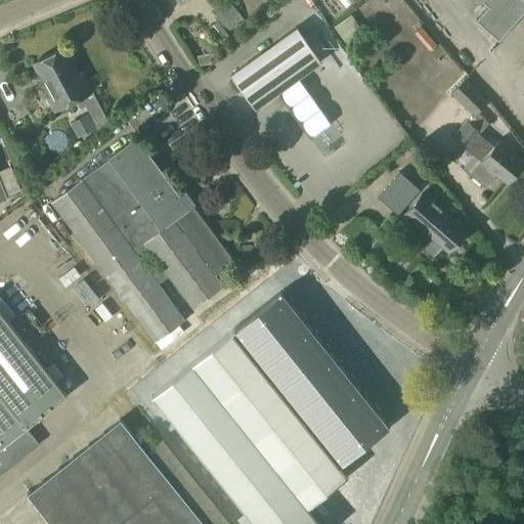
[(391,0),(363,0),(374,13),(391,0)]
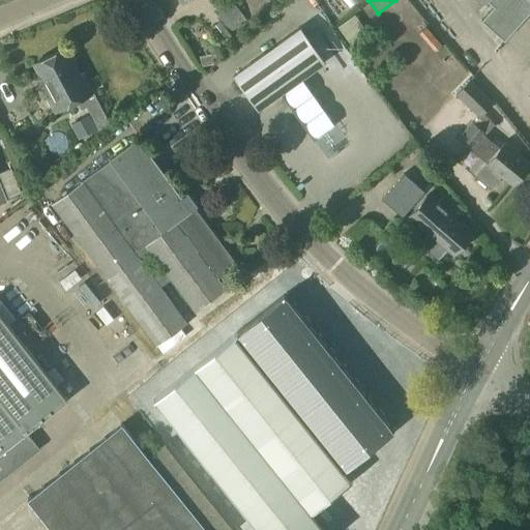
[(529,0),(510,0),(499,12),(513,25),(529,5),(529,0)]
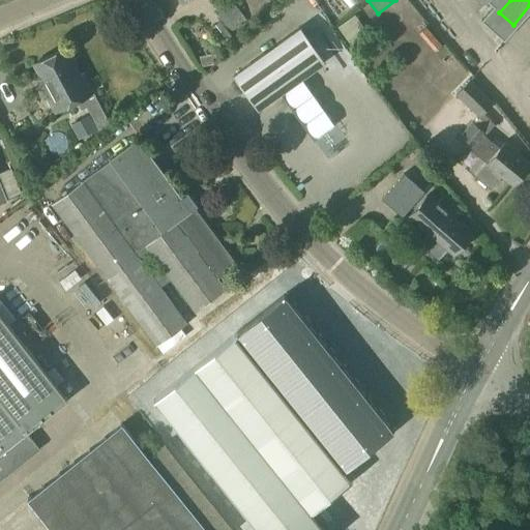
[(232,3),(215,16),(229,33),(245,21),(232,3)]
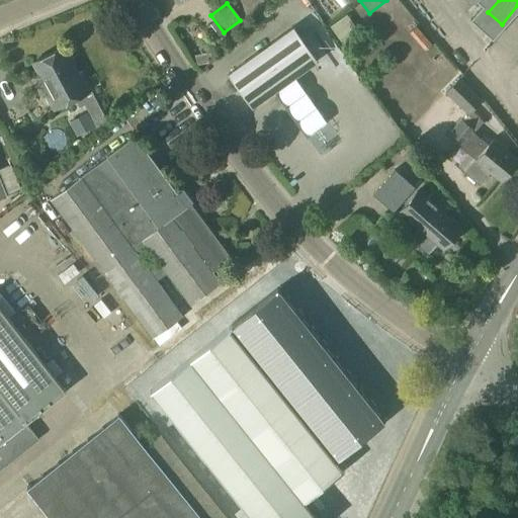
[(439,50),(455,36),(438,15),(422,28),(439,50)]
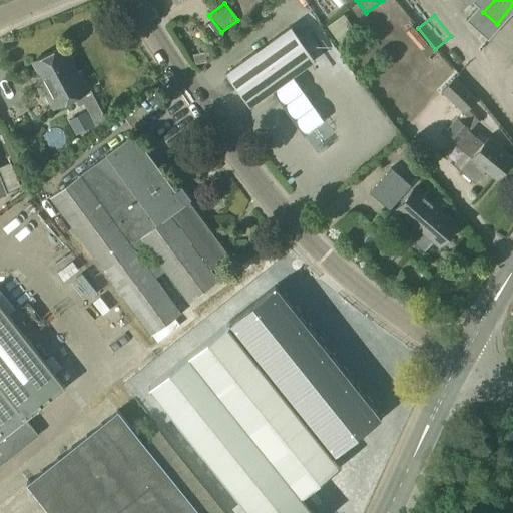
[(224,74),(248,106),(314,60),(291,27),(224,74)]
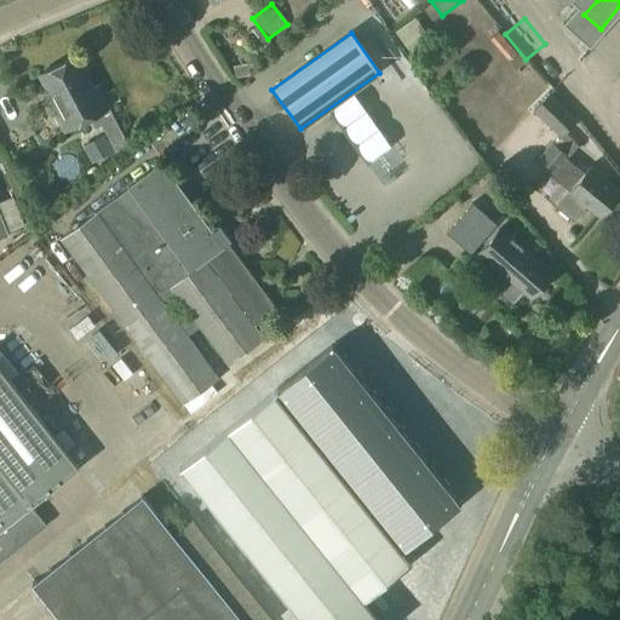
[(39,75),(55,107),(52,108),(63,131),(107,109),(95,85),(91,87),(75,57),(39,75)]
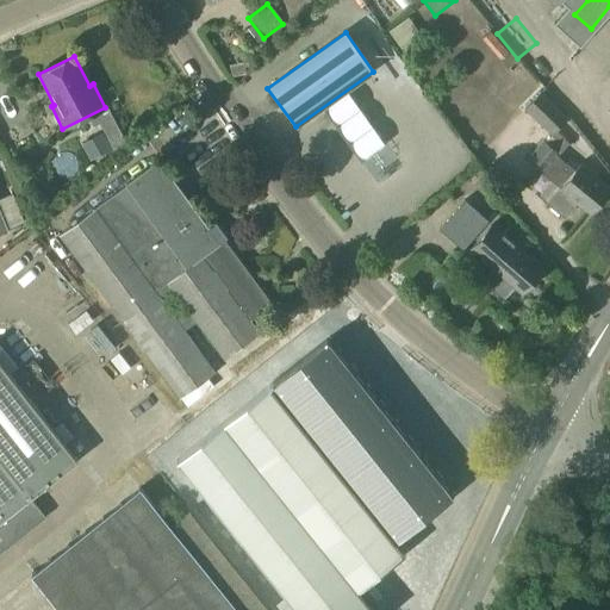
[(229,68),(230,80),(243,78),(241,66),(229,68)]
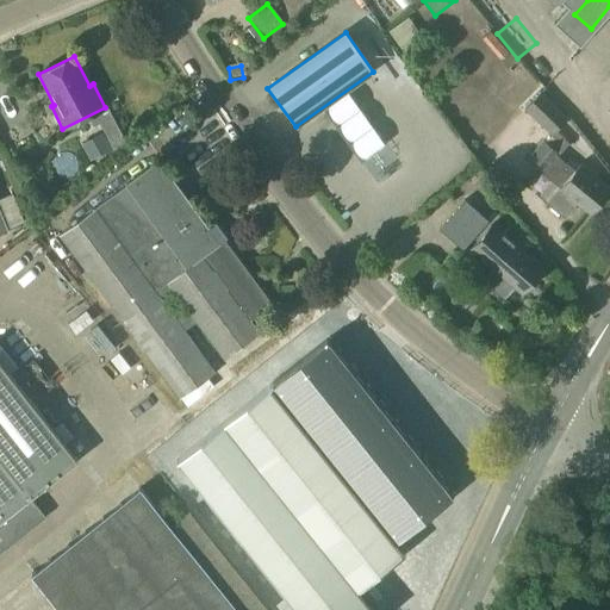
[(540,94),(524,109),(549,134),(553,130),(564,117),(540,94)]
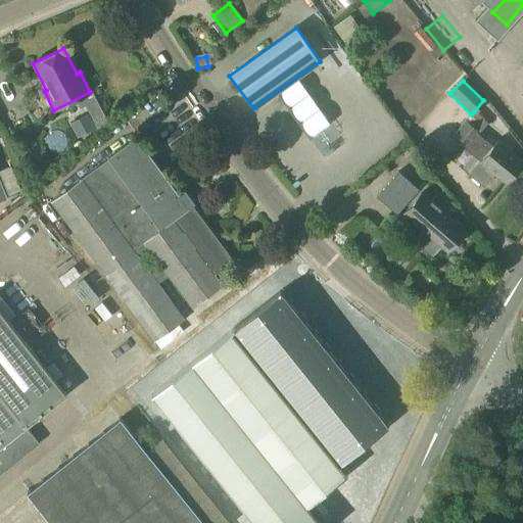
[(76,139),(93,130),(86,115),(68,125),(76,139)]
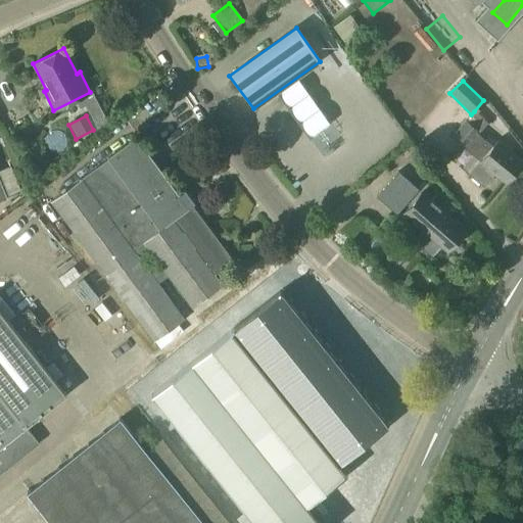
[(464,123),(452,138),(464,149),(477,134),(464,123)]
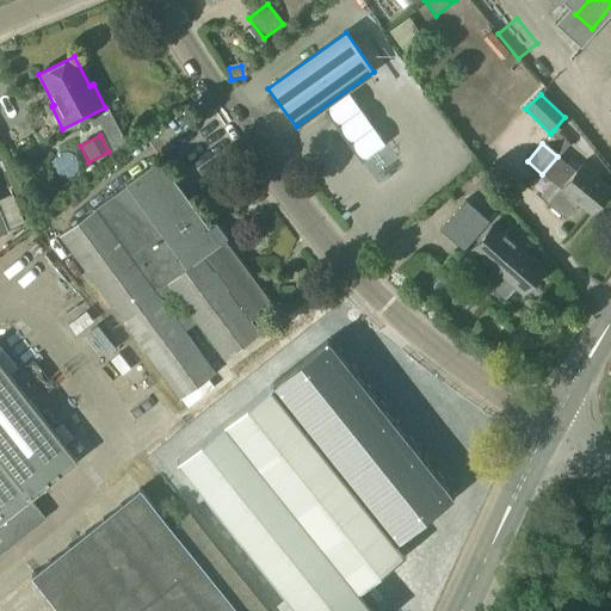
[(550,181),(541,193),(550,201),(549,202),(566,216),(576,203),(590,214),(610,189),(581,164),(575,171),(557,156),(542,174),(550,181)]
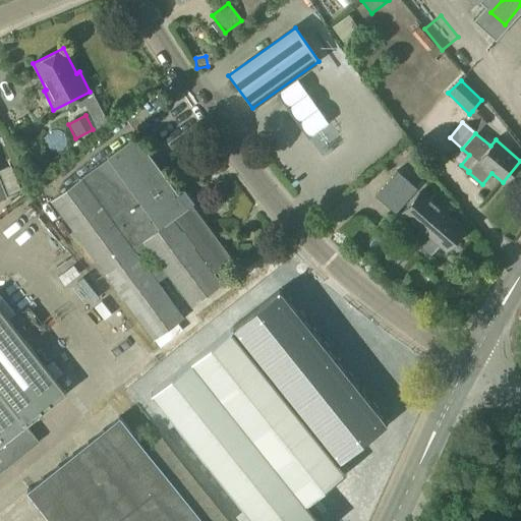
[(50,200),(153,341),(183,319),(157,282),(167,275),(190,307),(222,284),(214,273),(231,261),(190,205),(186,208),(134,137),(107,158),(108,158),(50,200)]
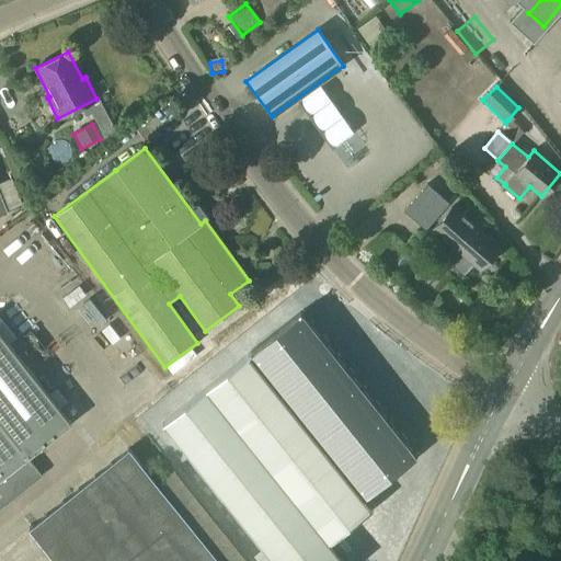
[(403,210),(425,230),(448,204),(427,184),(403,210)]
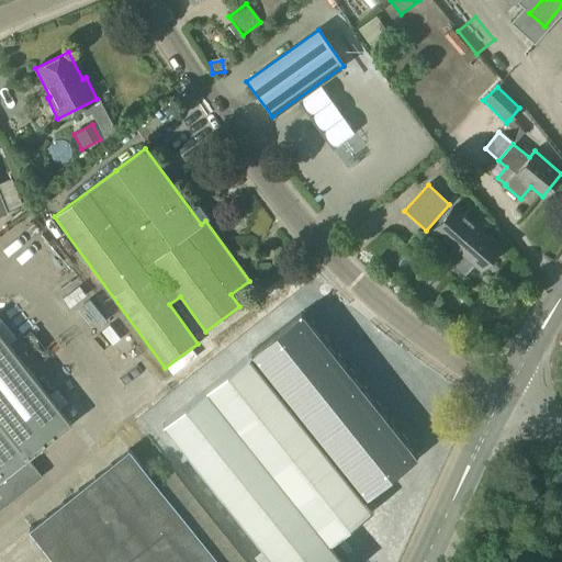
[(454,205),(434,228),(451,245),(473,263),(480,270),(499,248),(454,205)]
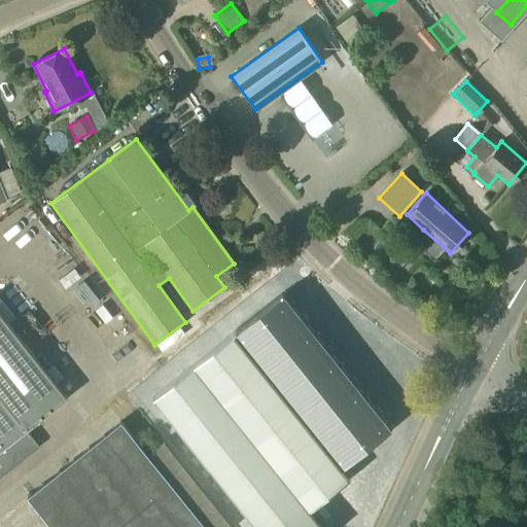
[(79,275),(71,280),(83,299),(92,293),(79,275)]
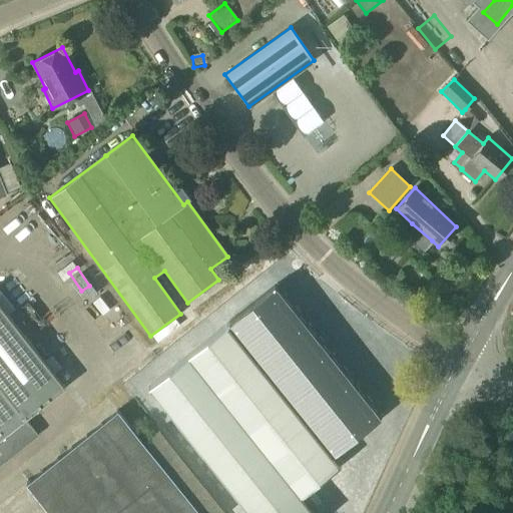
[(0,453),(10,445),(5,435),(33,412),(64,387),(0,306),(0,453)]
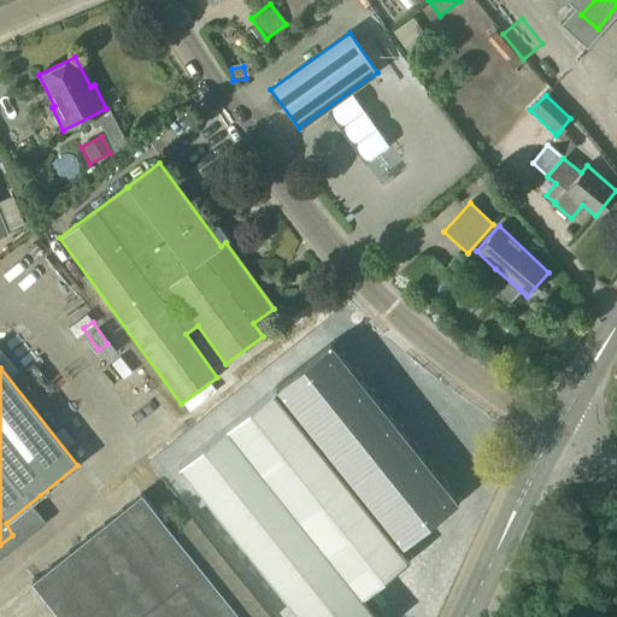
[(178,465),(298,616),(374,616),(359,598),(406,560),(400,551),(413,523),(386,510),(391,500),(413,511),(419,499),(434,506),(454,464),(401,439),(399,446),(325,411),(317,418),(287,380),(178,465)]
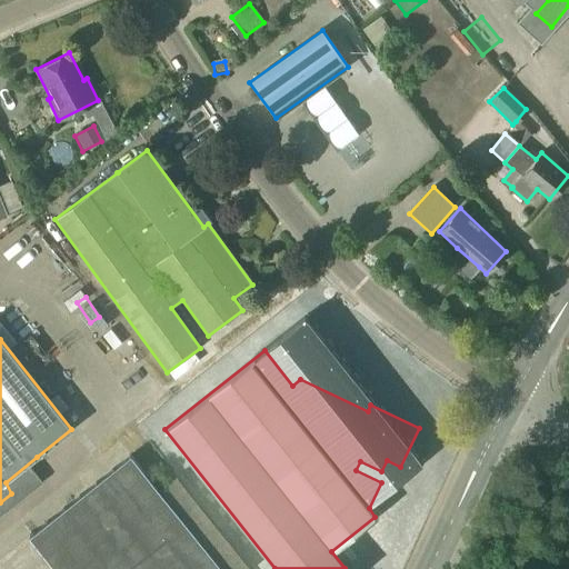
[(220,568),(158,490),(130,455),(29,535),(56,568),(220,568)]
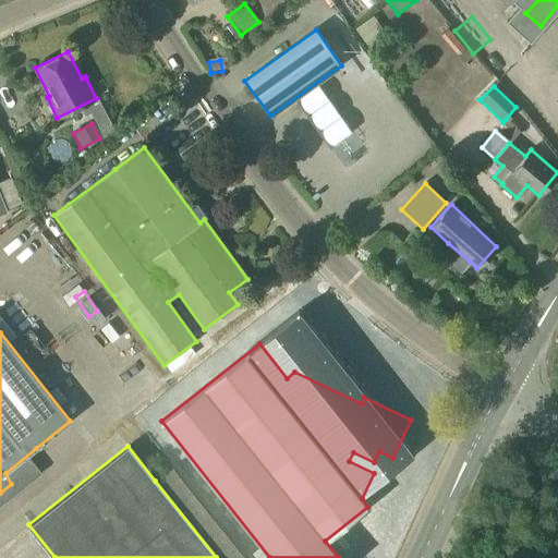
[(243,557),(171,468),(155,481),(216,557),(243,557)]
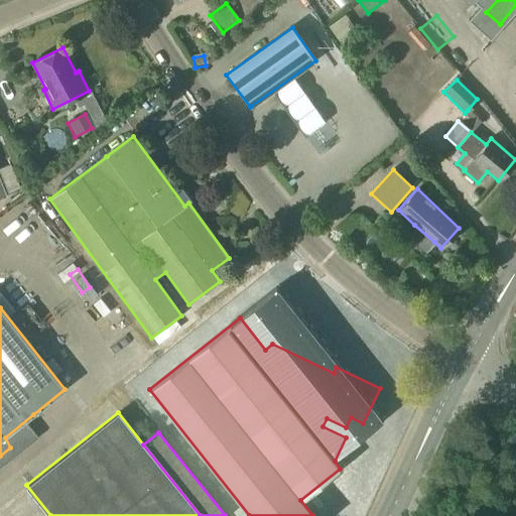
[(39,465),(55,452),(49,444),(33,458),(39,465)]
